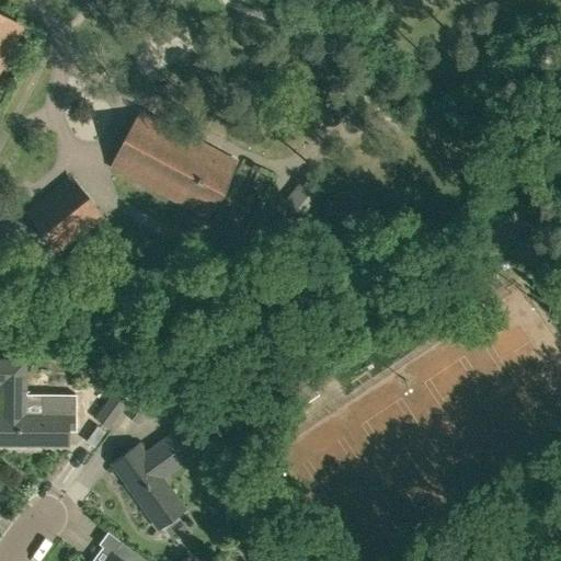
[(0,15),(0,65),(21,27),(0,15)]
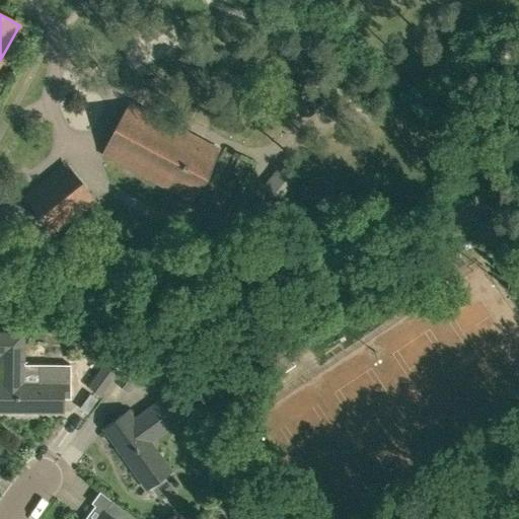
[(131,103),(104,154),(190,200),(216,149),(131,103)]
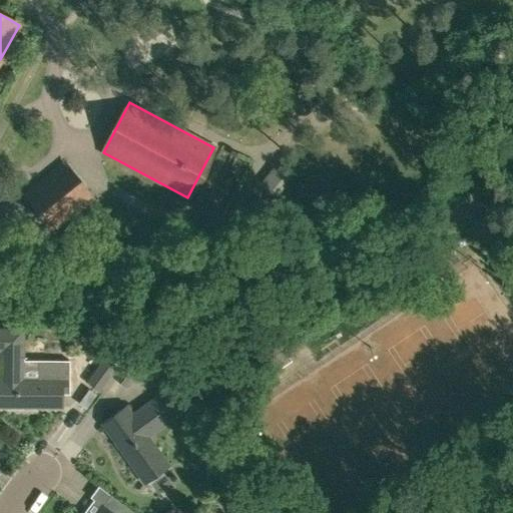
[(93,198),(63,162),(25,193),(54,229),(93,198)]
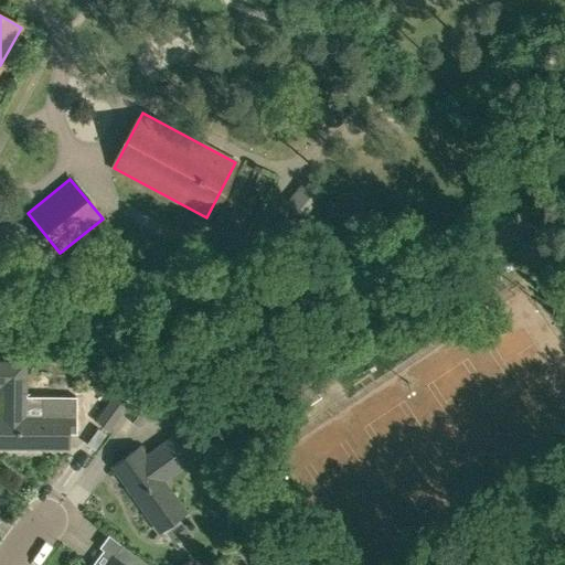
[(281,236),(288,265),(319,257),(311,228),(281,236)]
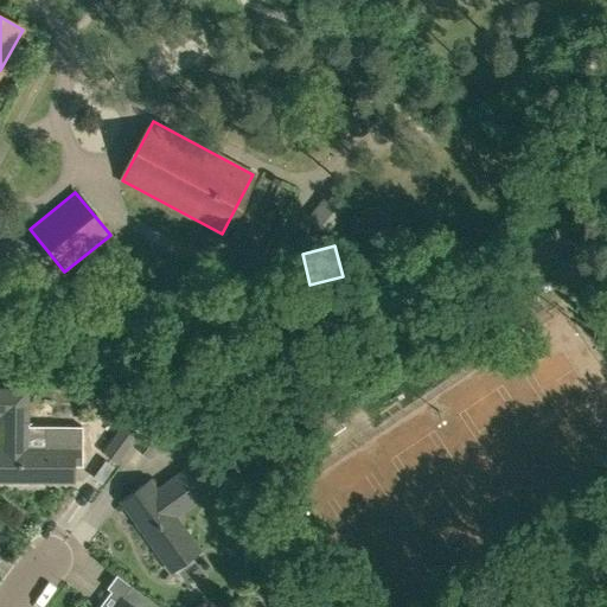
[(81,438),(75,438),(46,438),(46,447),(29,447),(29,389),(0,389),(0,416),(1,416),(1,447),(0,447),(0,483),(74,483),(74,465),(81,465),(81,438)]
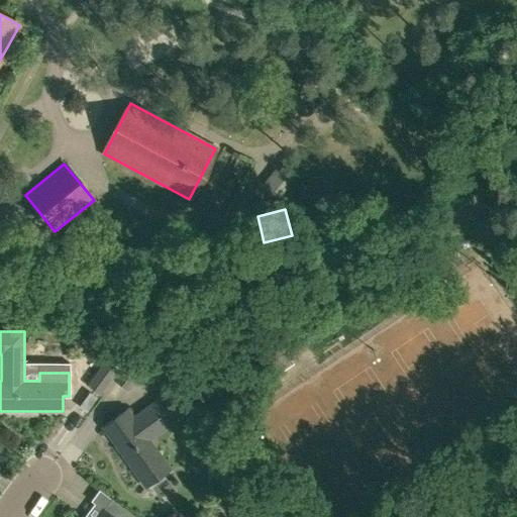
[(141,340),(133,352),(114,380),(128,391),(156,354),(156,353),(158,352),(141,340)]
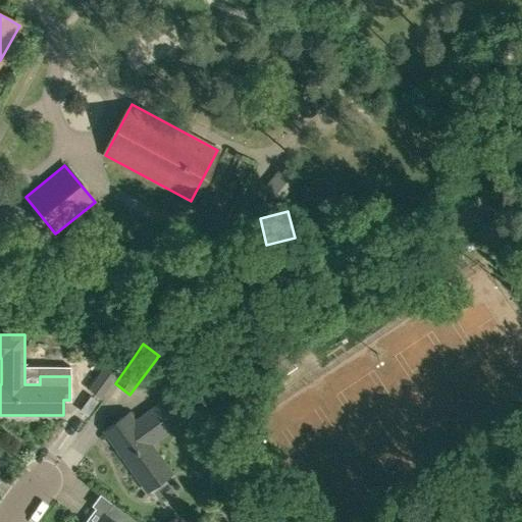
[(289,355),(286,356),(283,352),(268,362),(271,367),(270,367),(277,379),(297,367),(289,355)]
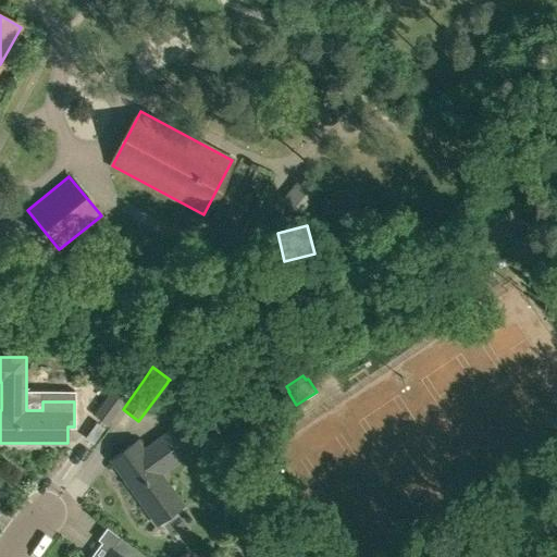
[(118,381),(94,415),(109,425),(133,392),(118,381)]
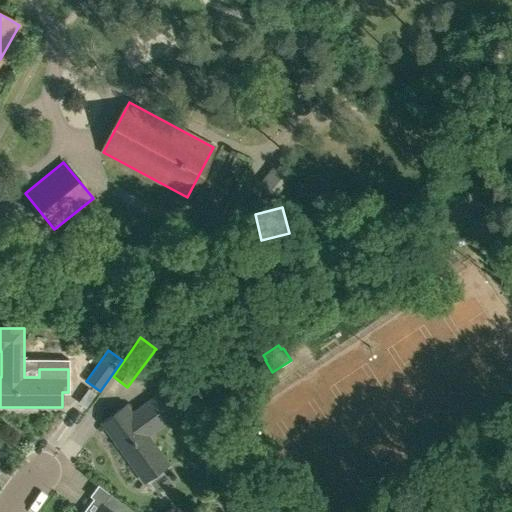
[(178,383),(168,390),(133,414),(128,406),(102,423),(145,483),(169,466),(149,436),(194,404),(178,383)]
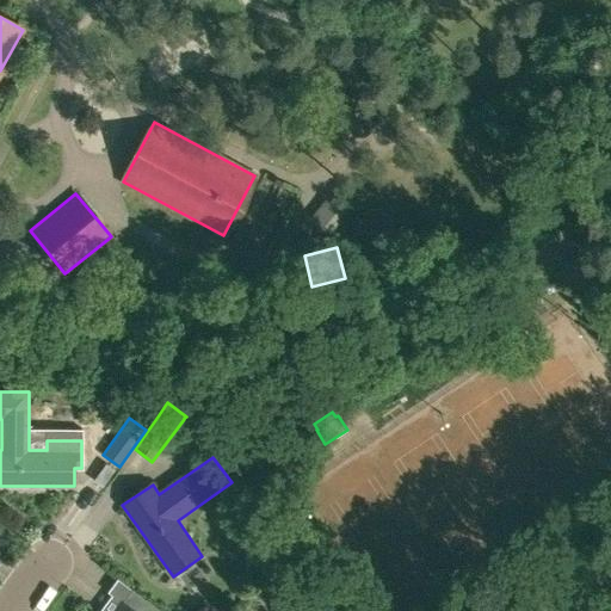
[(102,610),(100,610),(164,610),(133,588),(116,610),(102,610)]
